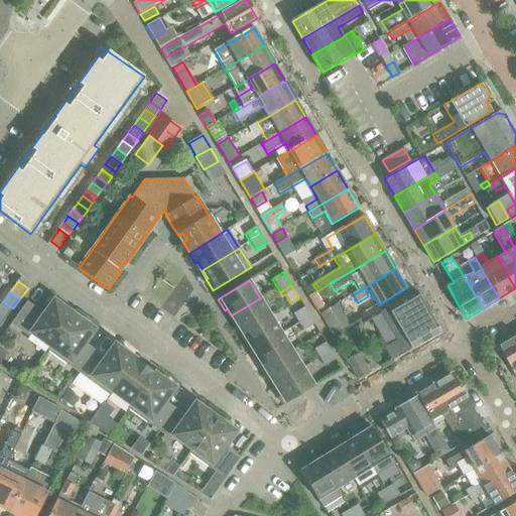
[(380,312),(393,334),(429,312),(417,291),(380,312)]
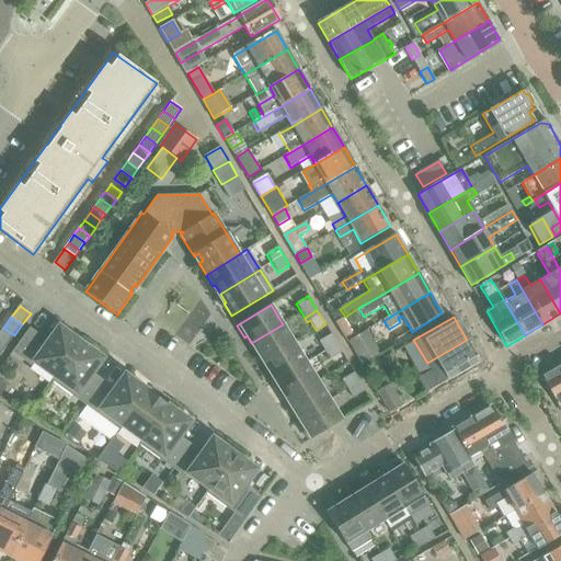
[(254,353),(261,363),(294,342),(283,324),(251,343),(256,352),(254,353)]
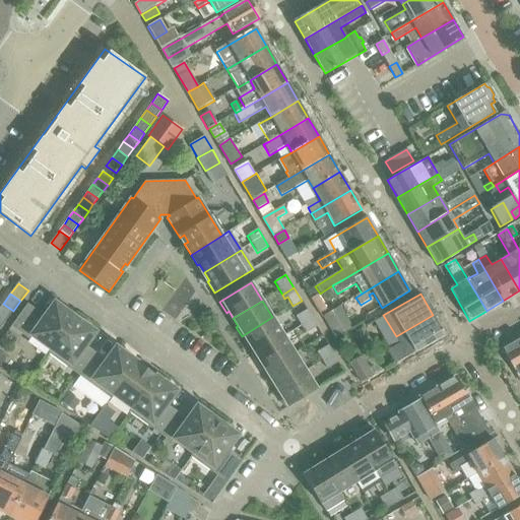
[(3,304),(0,308),(0,317),(5,322),(13,311),(3,304)]
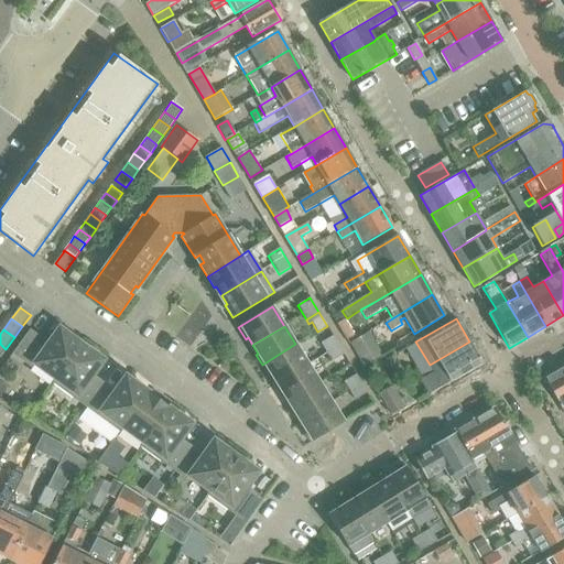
[(34,365),(55,379),(56,380),(82,344),(71,336),(68,338),(57,331),(47,345),(30,331),(12,355),(31,368),(34,365)]
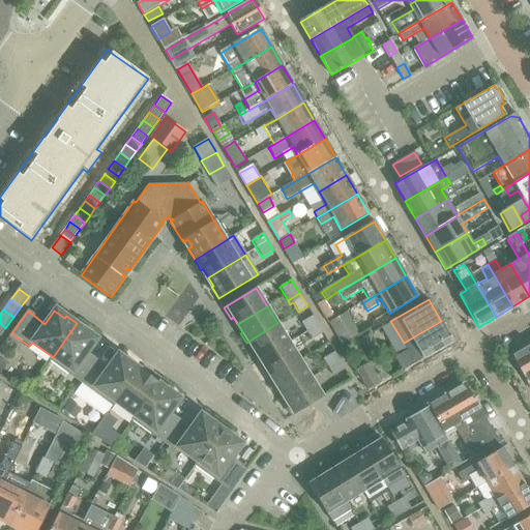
[(328,323),(341,345),(359,333),(346,313),(328,323)]
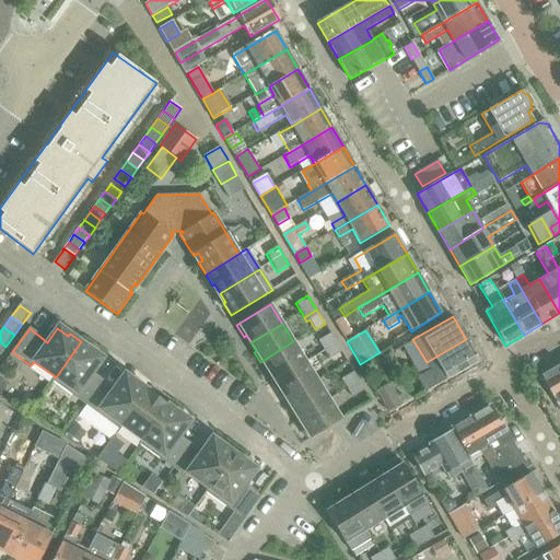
[(318,341),(324,350),(336,342),(330,334),(318,341)]
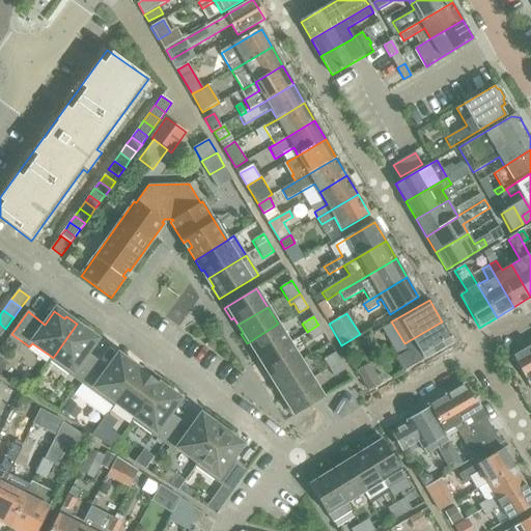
[(453,342),(442,322),(404,343),(409,351),(396,359),(403,371),(453,342)]
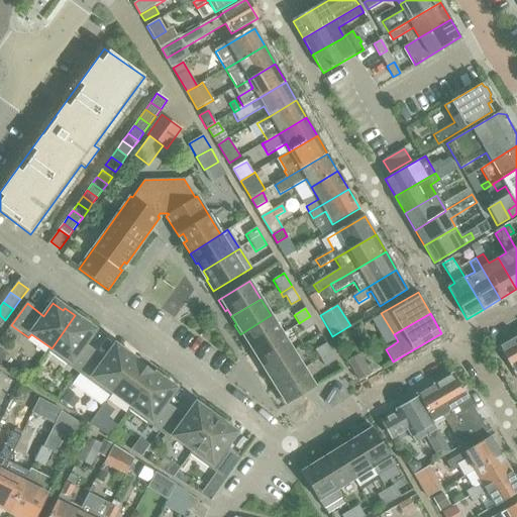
[(85,323),(75,315),(52,348),(50,347),(47,351),(79,374),(95,352),(85,345),(94,332),(84,325),(85,323)]
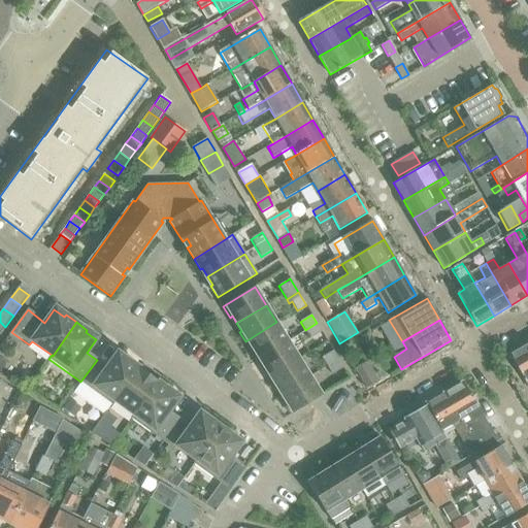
[(255,352),(259,358),(288,340),(276,322),(245,341),(253,353),(255,352)]
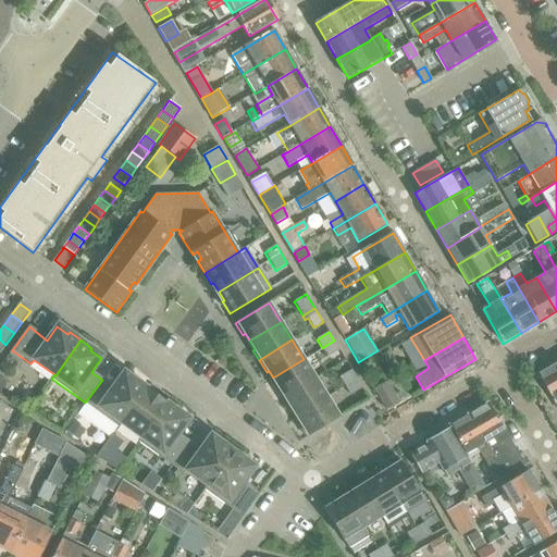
[(339,350),(334,341),(322,348),(327,358),(339,350)]
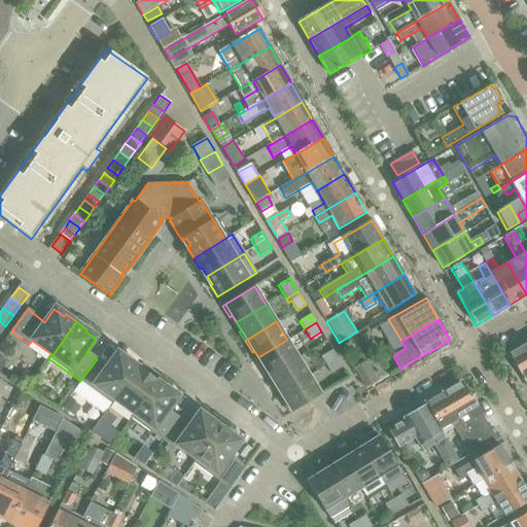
[(260,366),(268,377),(299,357),(287,340),(258,357),(262,365),(260,366)]
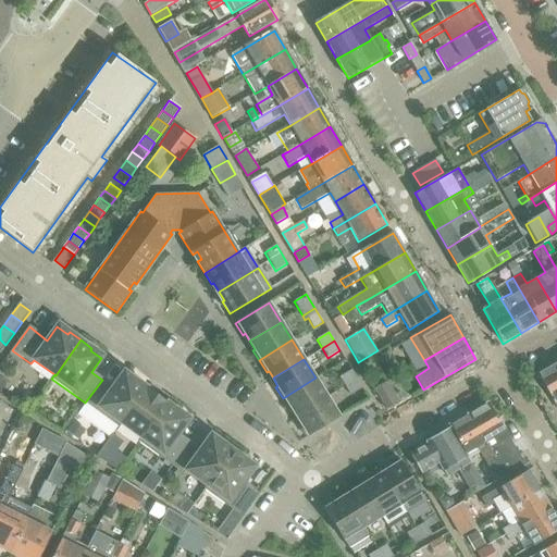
[(556,361),(539,373),(556,405),(556,361)]
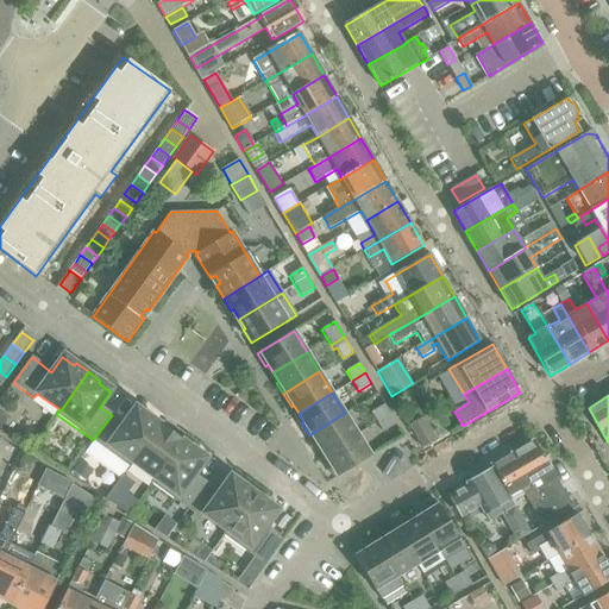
[(370,413),(376,422),(390,414),(384,405),(370,413)]
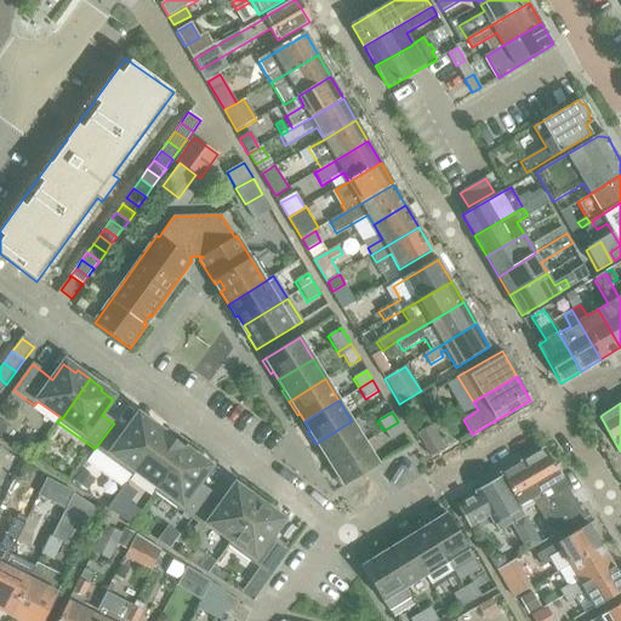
[(132,477),(136,472),(135,472),(161,434),(163,436),(165,433),(151,423),(149,426),(137,417),(126,432),(114,423),(95,449),(132,477)]
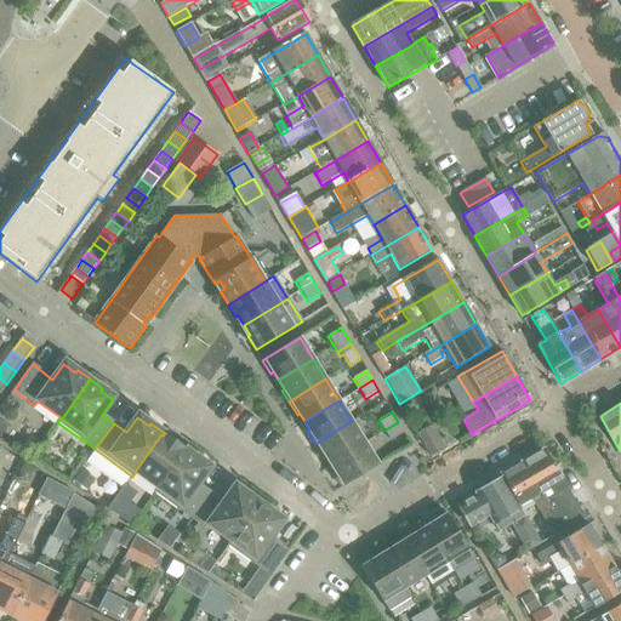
[(325,456),(330,463),(365,443),(352,421),(315,444),(323,457),(325,456)]
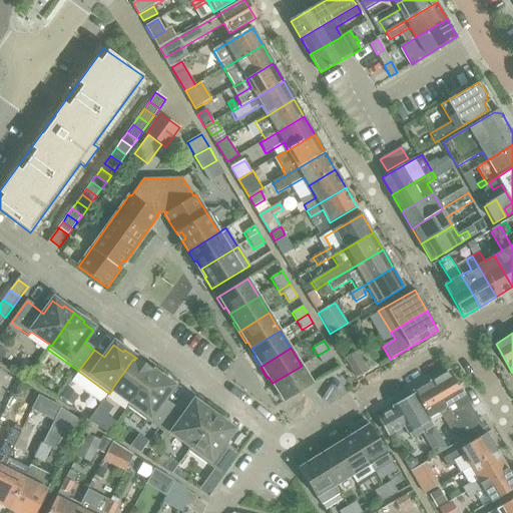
[(335,358),(329,349),(317,356),(323,365),(335,358)]
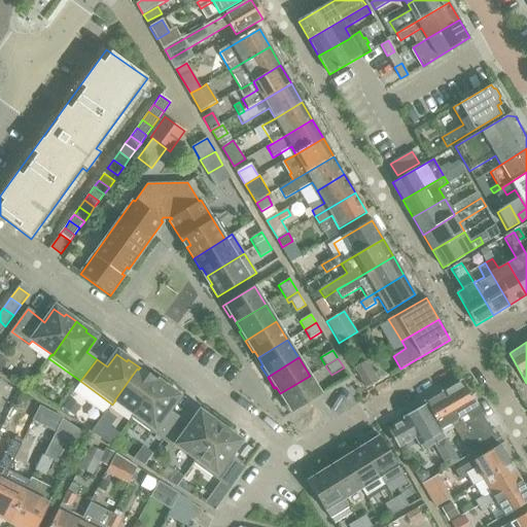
[(369,387),(378,381),(366,361),(357,367),(369,387)]
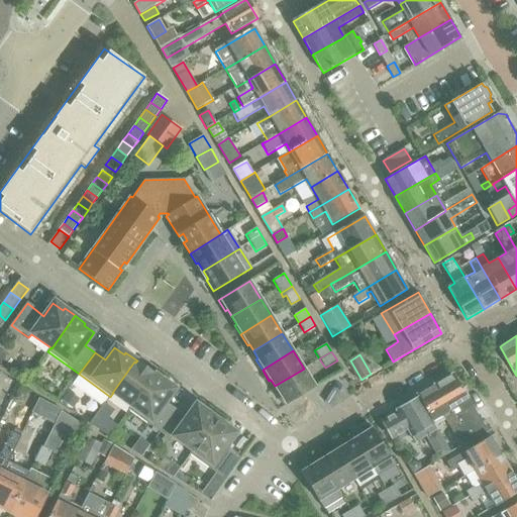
[(112,393),(113,393),(131,406),(132,407),(154,376),(152,375),(135,363),(134,362),(112,393)]
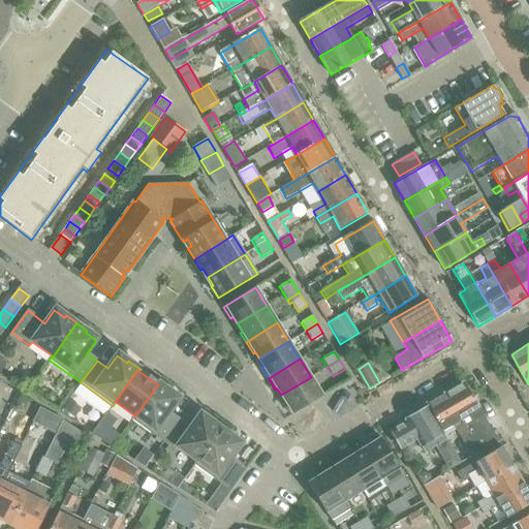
[(322,396),(311,377),(281,395),(286,403),(284,404),(291,415),(322,396)]
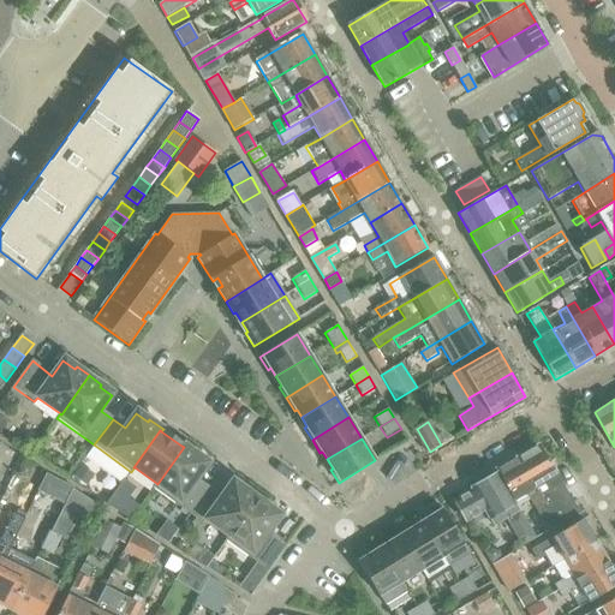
[(153,488),(190,514),(209,489),(197,479),(208,465),(196,457),(198,454),(184,443),(181,446),(184,447),(157,484),(156,483),(153,488)]
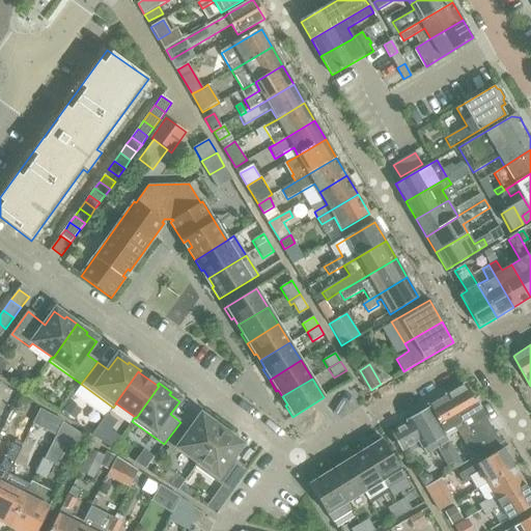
[(466,385),(447,395),(473,437),(472,438),(481,454),(500,443),(466,385)]
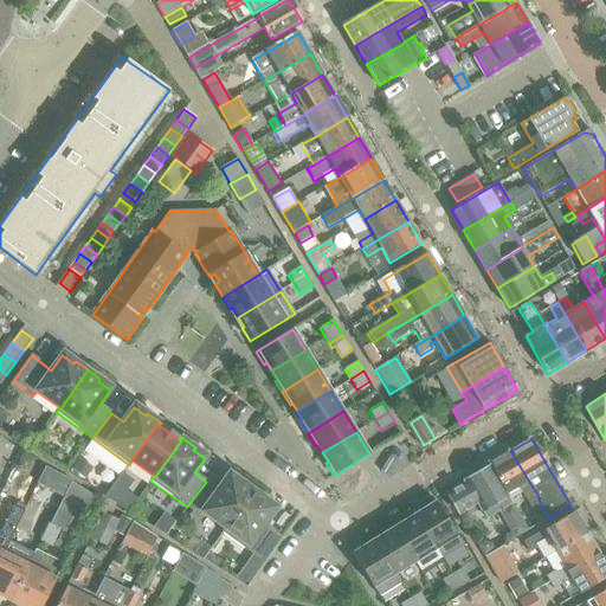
[(534,502),(539,500),(540,498),(510,451),(489,463),(491,466),(509,494),(524,484),(529,492),(528,494),(534,502)]
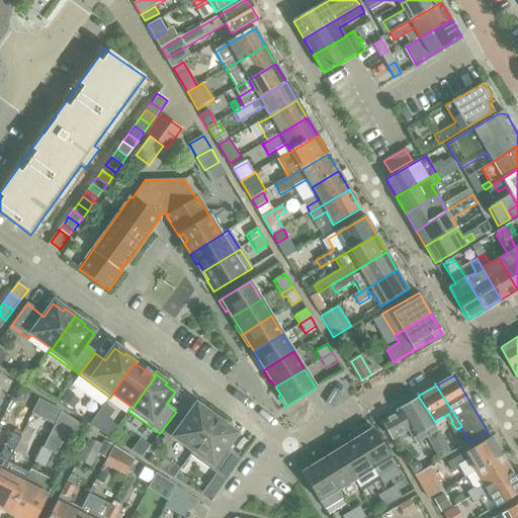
[(68,392),(62,402),(73,410),(80,401),(68,392)]
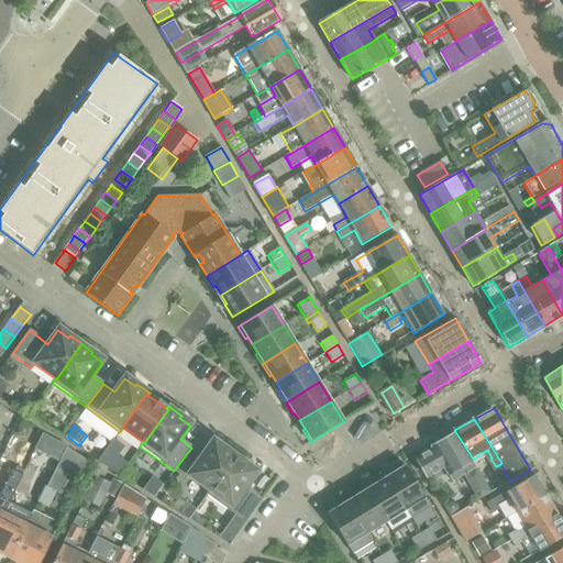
[(477,467),(473,459),(456,433),(446,439),(442,438),(435,441),(435,445),(432,448),(433,449),(417,460),(428,478),(444,467),(453,482),(463,476),(476,468),(477,467)]
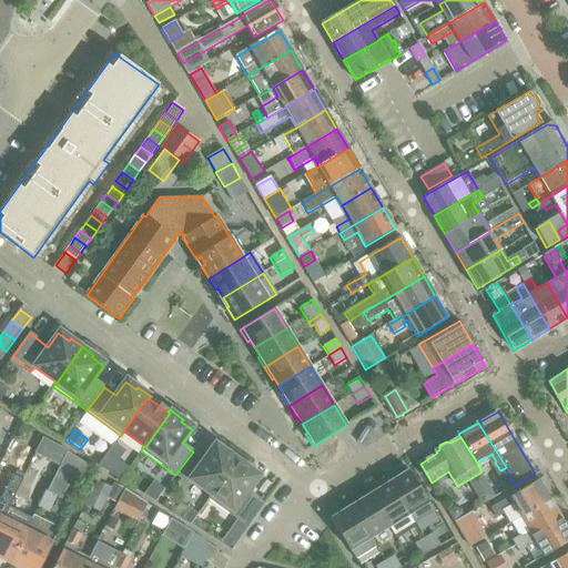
[(34,454),(60,466),(68,450),(42,438),(34,454)]
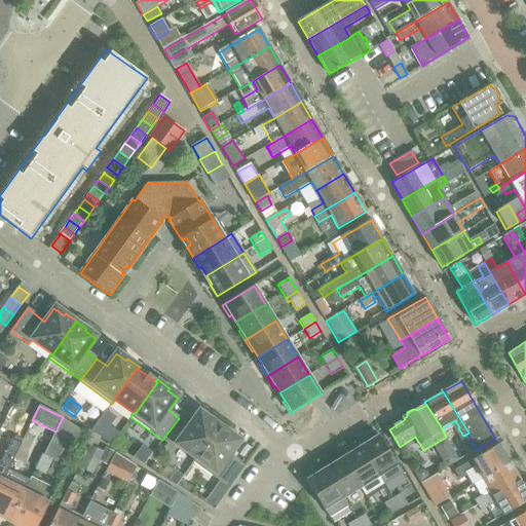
[(176,444),(196,458),(221,425),(210,417),(209,419),(198,412),(189,425),(179,418),(162,440),(174,448),(176,444)]
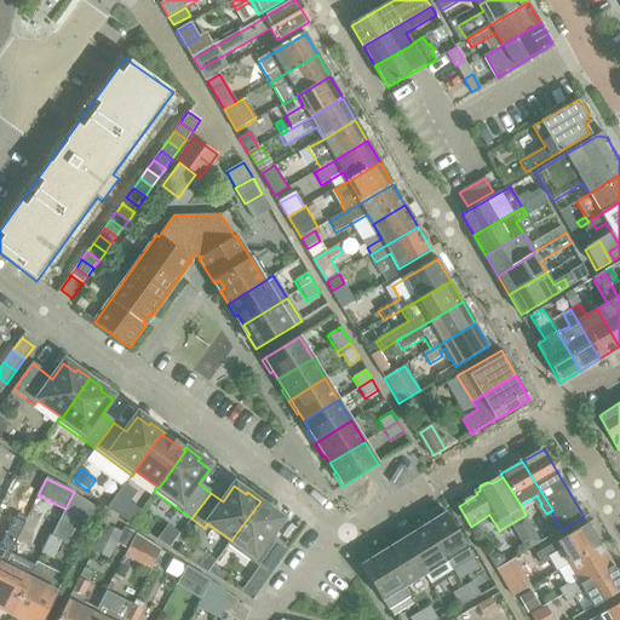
[(74,492),(51,537),(62,543),(67,545),(78,524),(91,530),(102,510),(74,492)]
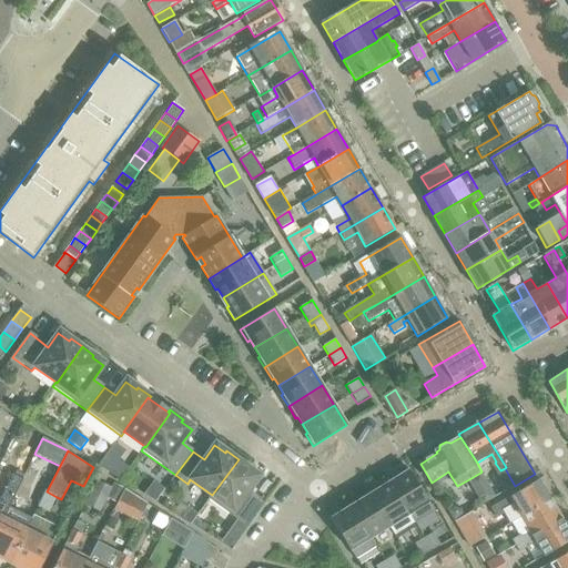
[(115,476),(122,466),(105,456),(99,466),(115,476)]
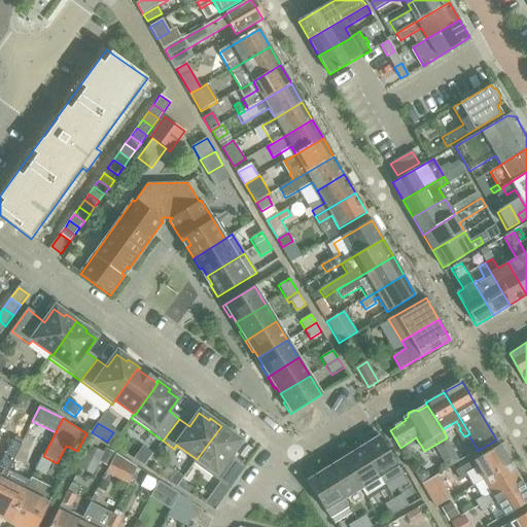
[(232,433),(221,426),(197,459),(194,463),(225,486),(241,463),(231,456),(240,443),(231,435),(232,433)]
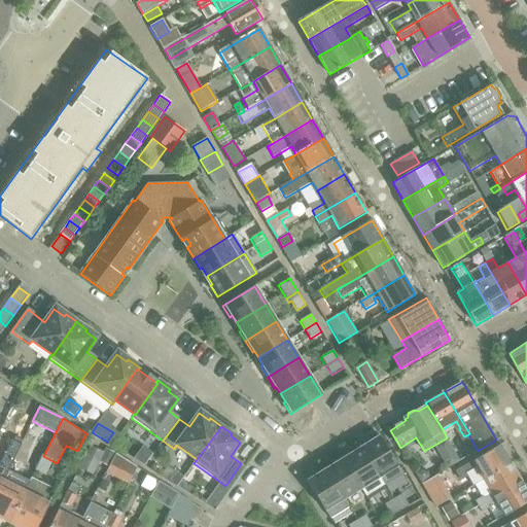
[(369,443),(361,448),(384,485),(402,473),(379,434),(367,441),(369,443)]
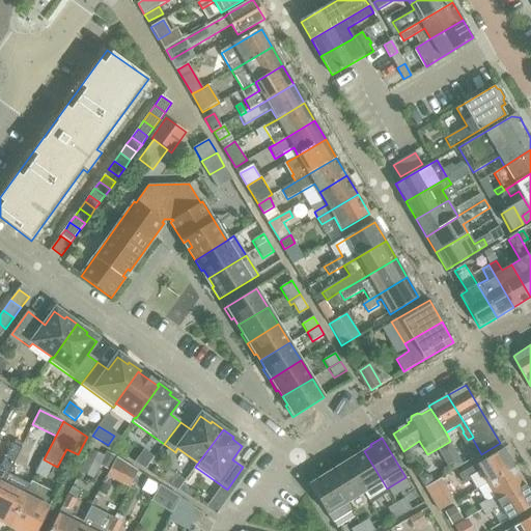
[(449,442),(437,449),(450,472),(463,465),(449,442)]
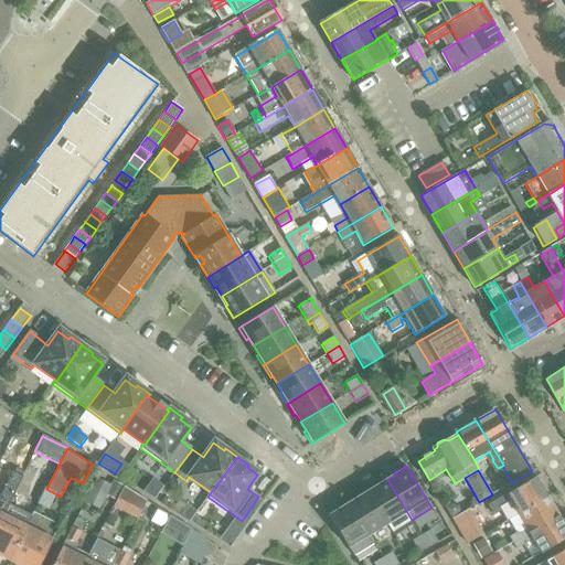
[(0,523),(3,516),(23,477),(14,472),(2,496),(0,493),(0,523)]
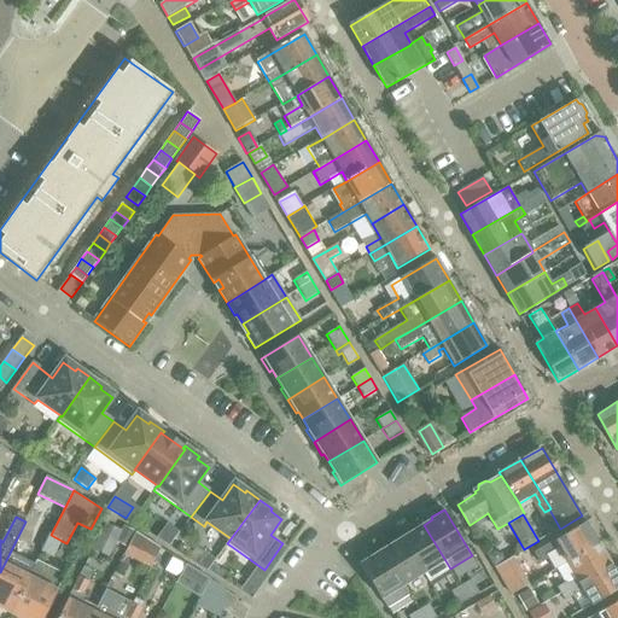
[(117,543),(123,531),(122,530),(108,523),(94,548),(110,557),(117,543)]
